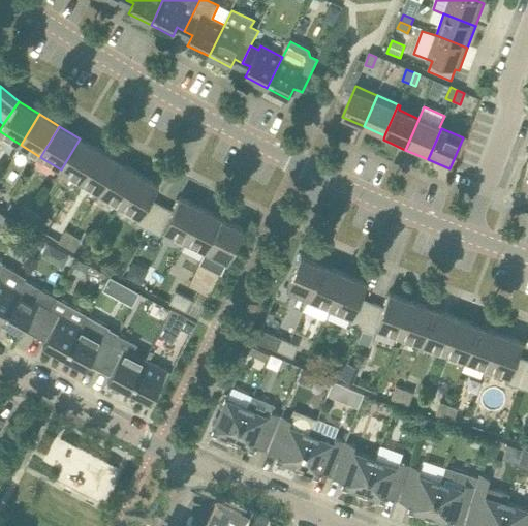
[(81,182),(99,150),(80,138),(61,169),(81,182)]
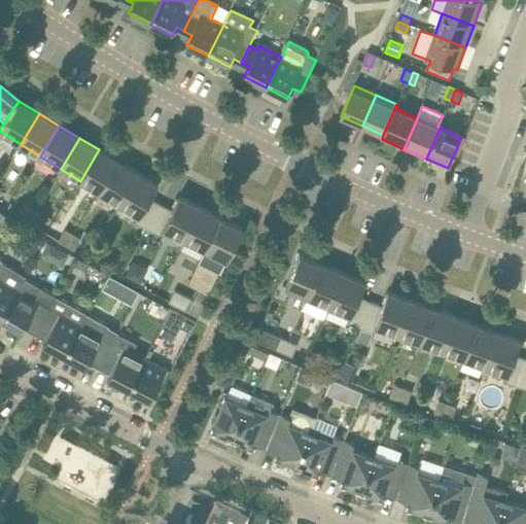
[(100,194),(119,162),(99,149),(80,181),(100,194)]
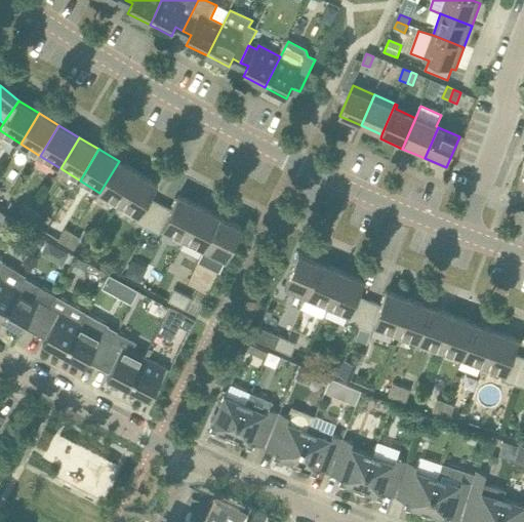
[(120,205),(139,173),(119,161),(99,193),(120,205)]
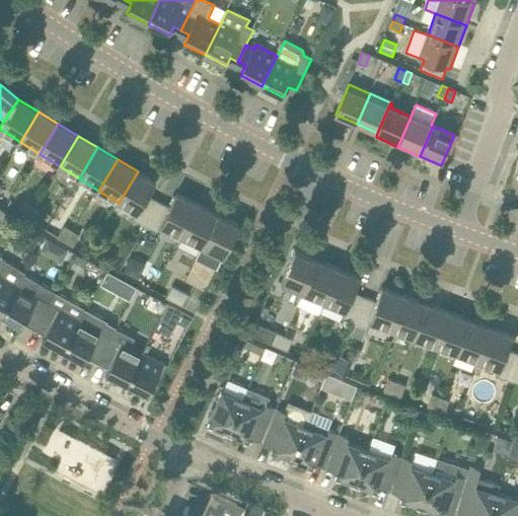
[(149,197),(157,183),(138,171),(119,203),(138,214),(134,221),(145,227),(159,203),(149,197)]
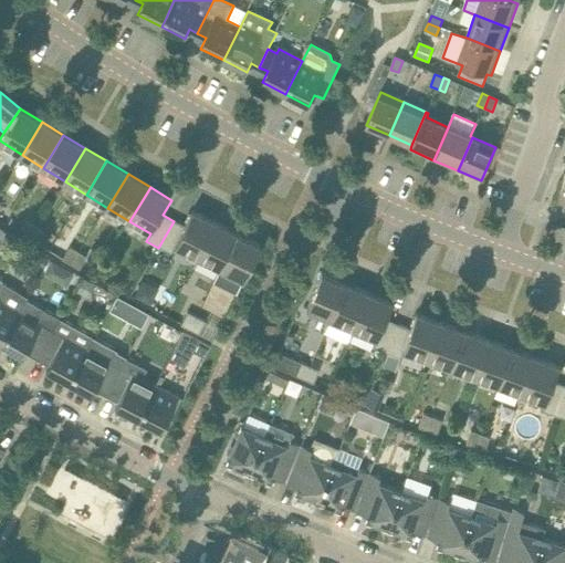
[(194,211),(191,216),(186,227),(174,221),(158,248),(173,254),(176,247),(198,258),(216,223),(194,211)]
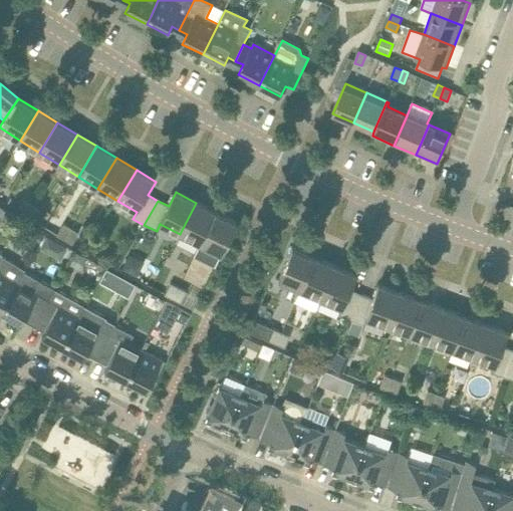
[(26,218),(32,208),(24,203),(18,213),(26,218)]
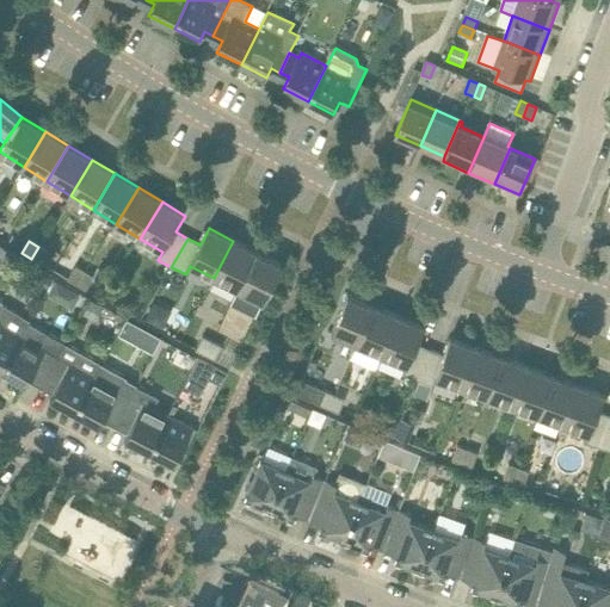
[(239,291),(258,253),(233,241),(214,278),(239,291)]
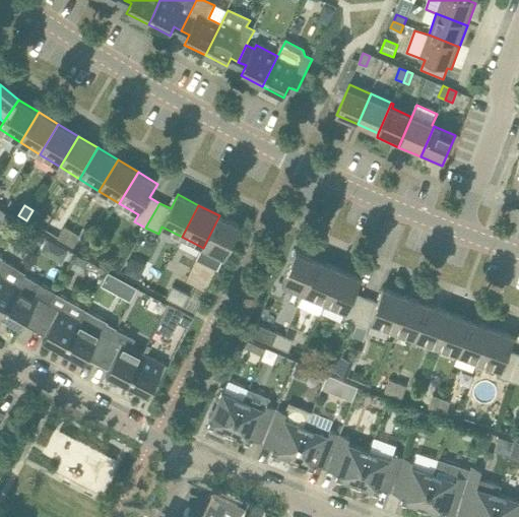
[(26,220),(34,224),(40,214),(33,210),(26,220)]
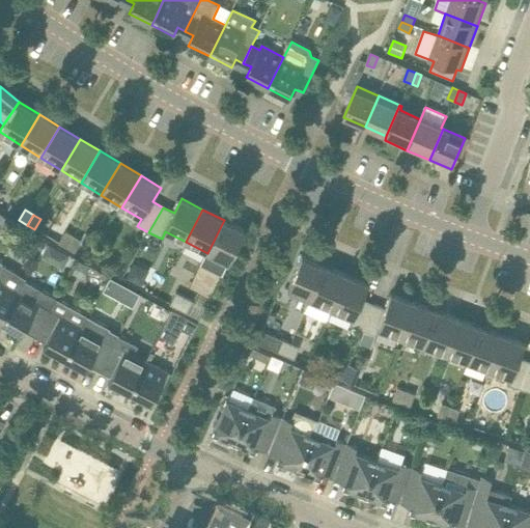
[(0,230),(10,238),(17,226),(2,217),(0,220),(0,230)]
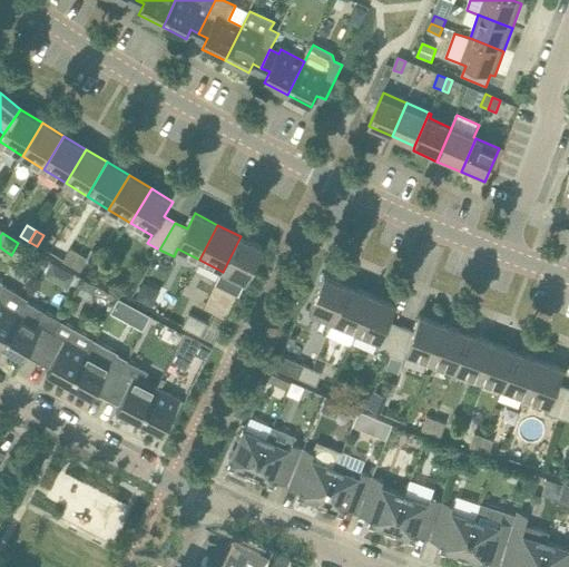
[(246,283),(264,248),(241,236),(223,272),(246,283)]
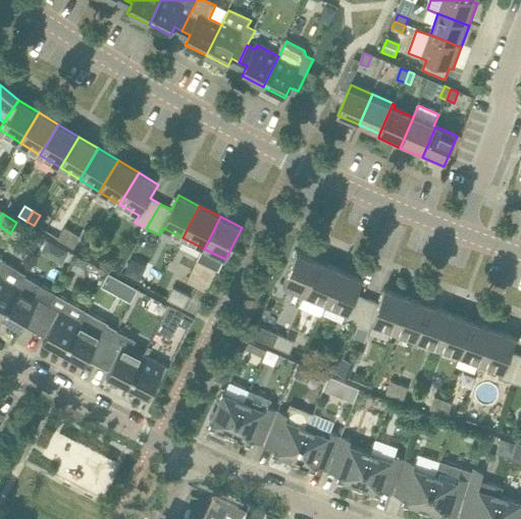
[(66,245),(73,235),(64,229),(58,240),(66,245)]
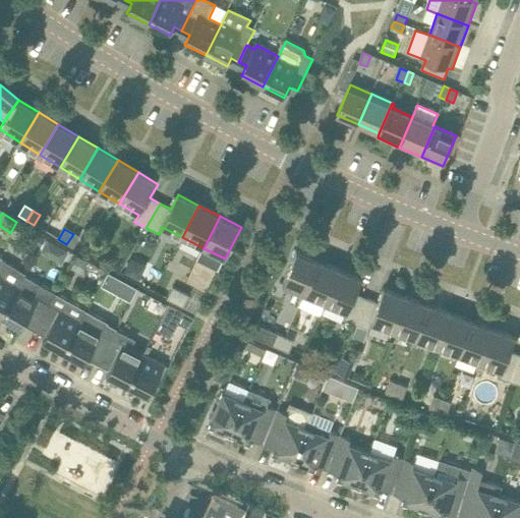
[(66,244),(73,248),(79,238),(73,234),(66,244)]
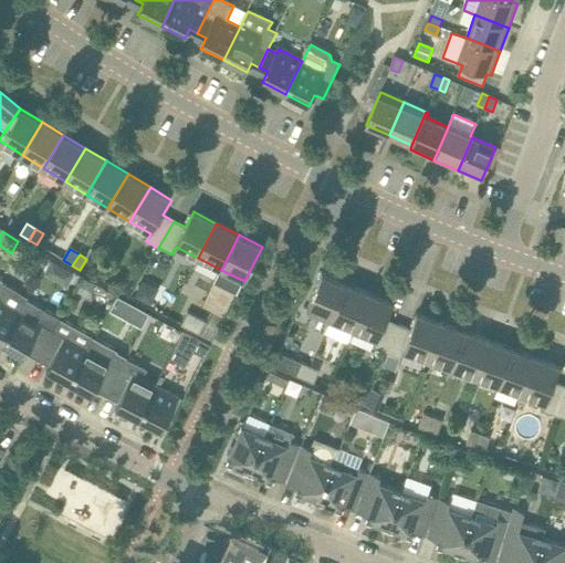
[(346,284),(323,274),(307,310),(332,320),(346,284)]
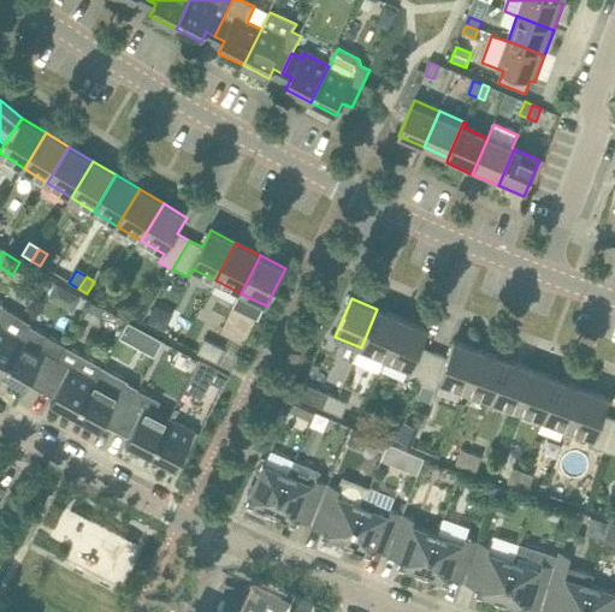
[(0,307),(0,373),(3,375),(9,363),(23,339),(22,339),(29,327),(30,326),(0,307)]
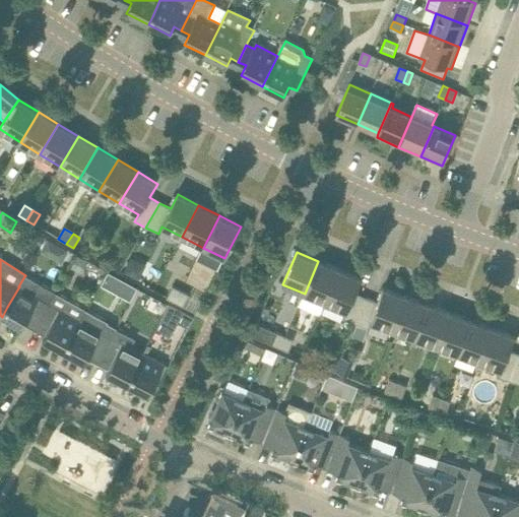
[(326,303),(340,270),(318,261),(305,294),(326,303)]
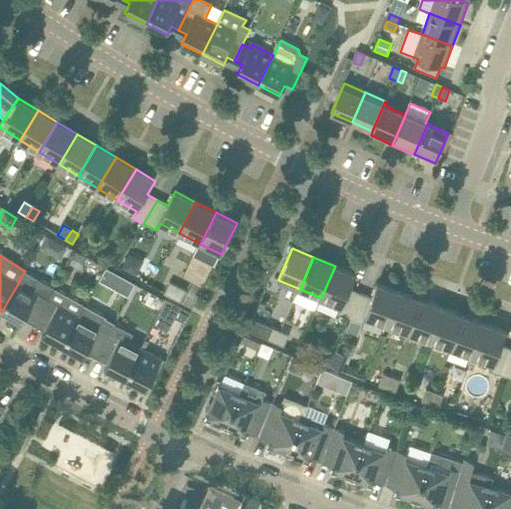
[(350,289),(356,275),(335,266),(321,298),(342,307),(339,315),(351,320),(361,295),(350,289)]
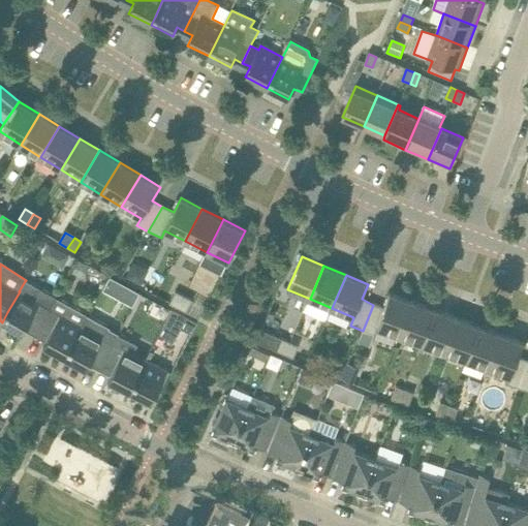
[(111,303),(121,284),(112,278),(101,298),(111,303)]
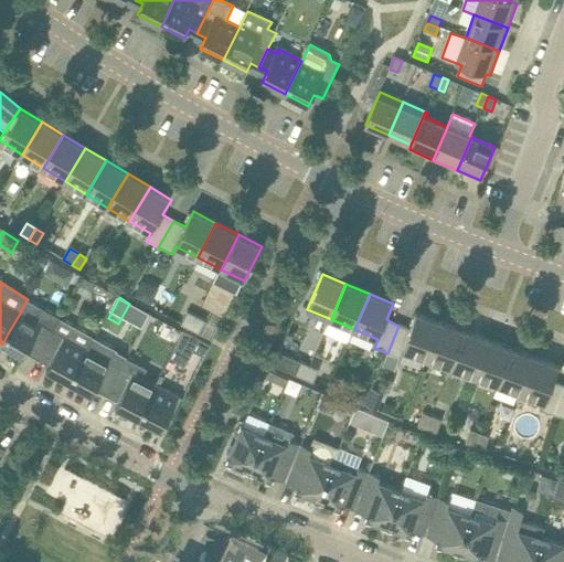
[(27,300),(20,311),(21,311),(8,333),(2,345),(24,358),(30,349),(41,356),(41,354),(54,331),(53,331),(60,320),(40,308),(27,300)]
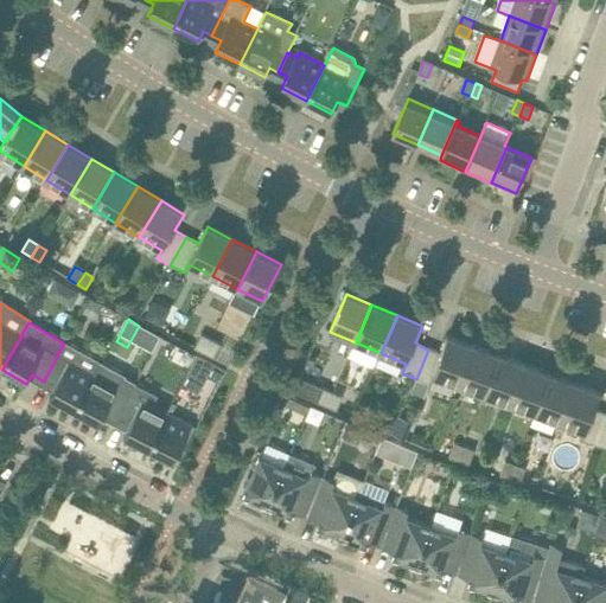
[(152,333),(145,347),(153,352),(160,338),(152,333)]
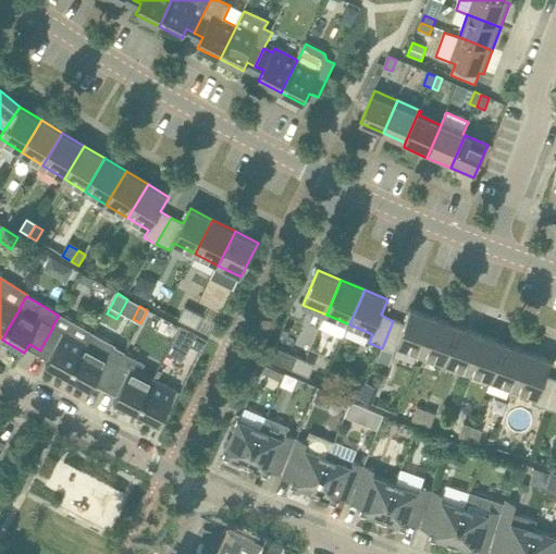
[(410,309),(409,312),(405,325),(393,321),(382,348),(395,354),(398,345),(421,354),(434,318),(410,309)]
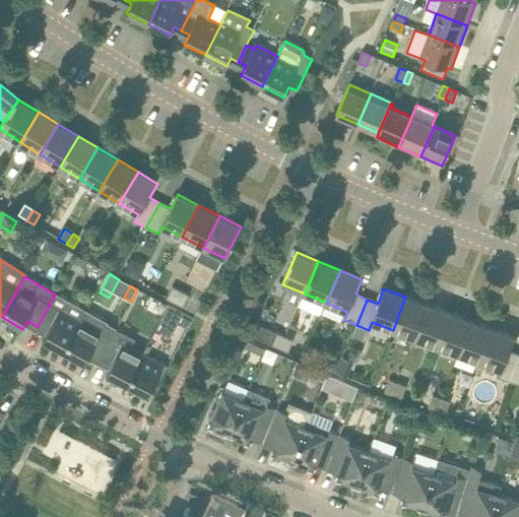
[(176,304),(181,293),(173,289),(168,300),(176,304)]
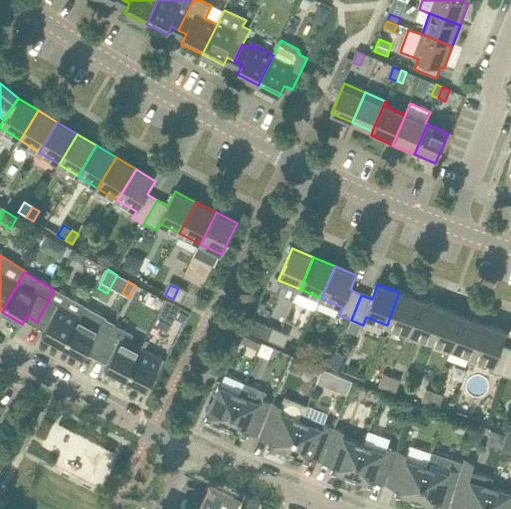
[(178,288),(173,299),(180,302),(185,292),(178,288)]
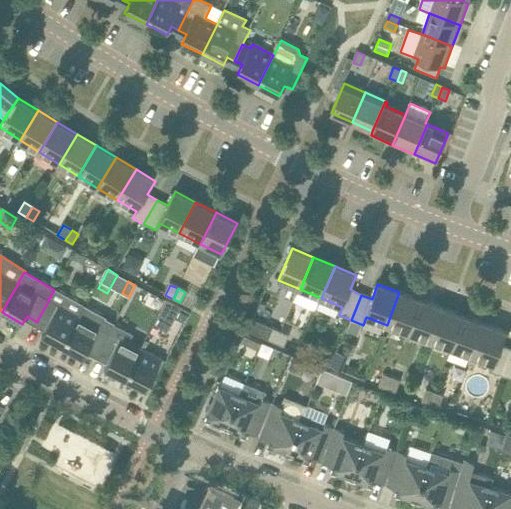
[(37,322),(47,327),(42,335),(63,347),(69,337),(80,317),(79,317),(83,309),(84,307),(54,290),(48,300),(49,300),(37,321),(37,322)]
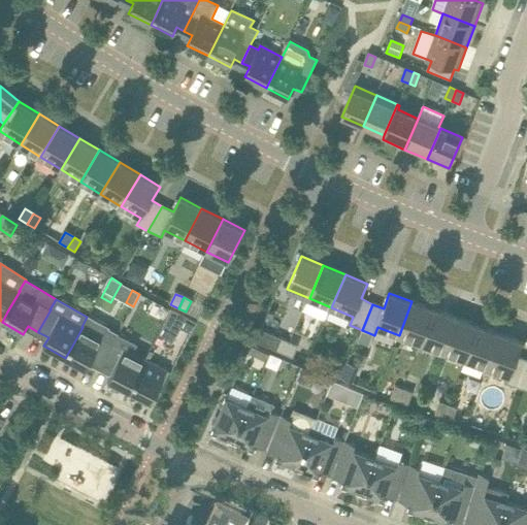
[(422,343),(434,309),(412,301),(399,335),(422,343)]
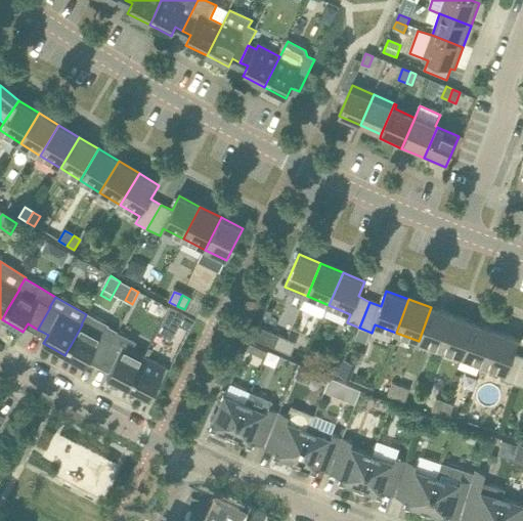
[(440,349),(452,315),(431,307),(419,341),(440,349)]
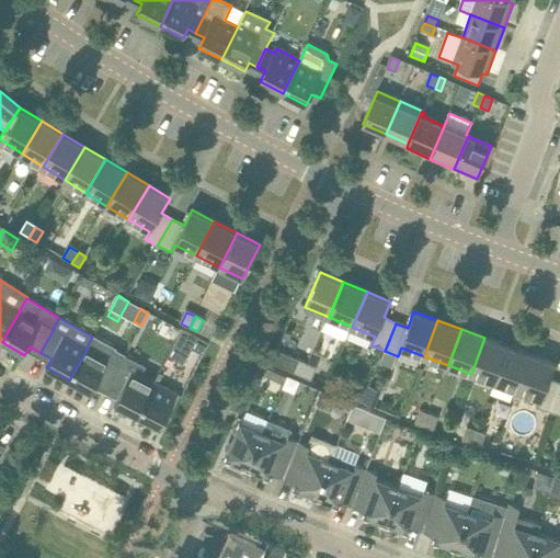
[(495,383),(509,346),(484,338),(471,374),(495,383)]
